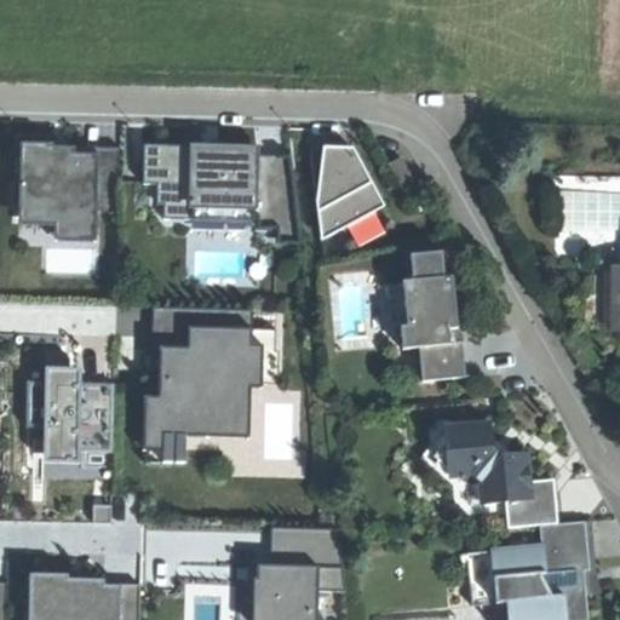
[(323,156),(352,225),(400,205),(371,137),(323,156)]
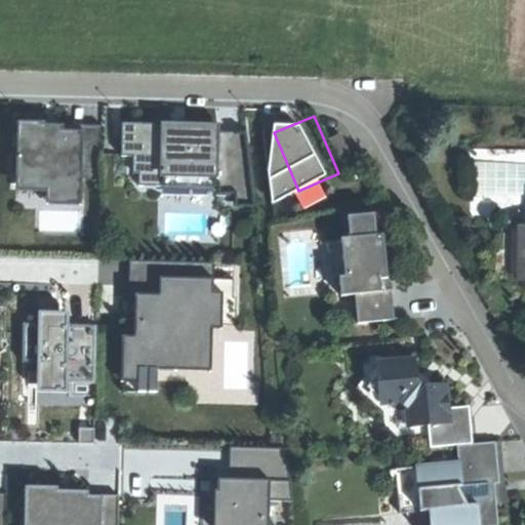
[(43,130),(18,130),(17,185),(53,186),(53,191),(83,191),(83,179),(101,179),(102,126),(99,126),(99,131),(65,131),(65,125),(44,125),(44,122),(43,122),(43,130)]
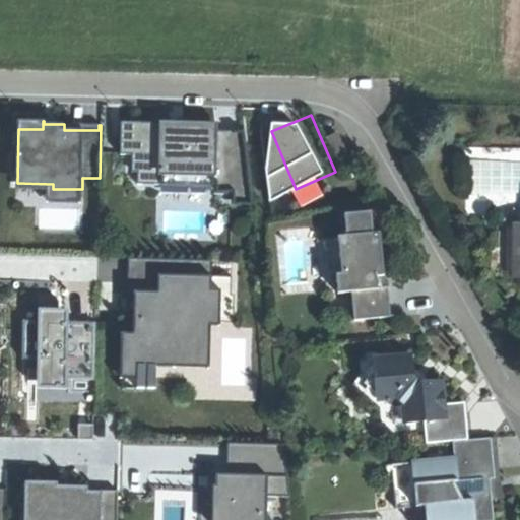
[(255,207),(246,135),(217,139),(216,130),(181,129),(181,132),(164,131),(164,124),(122,123),(121,155),(134,156),(133,172),(138,172),(138,185),(160,185),(160,173),(190,174),(190,183),(215,183),(215,194),(233,195),(233,200),(240,200),(240,206),(255,207)]
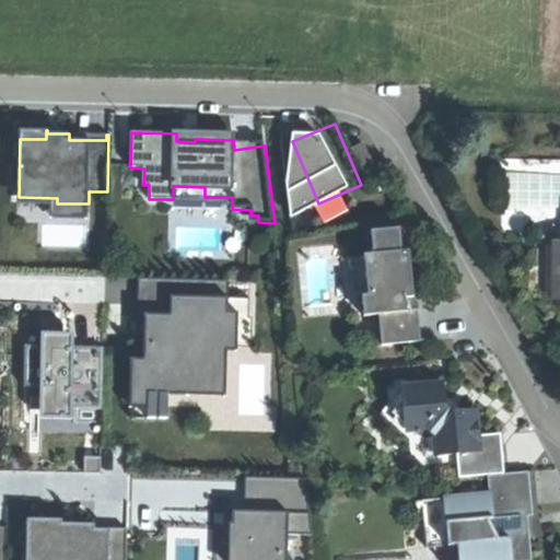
[(265,140),(233,140),(234,150),(265,146),(265,140)]
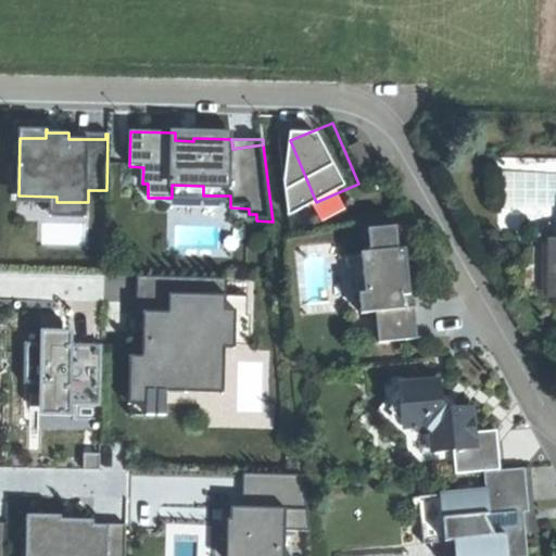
[(509,172),(509,203),(555,202),(555,172),(509,172)]
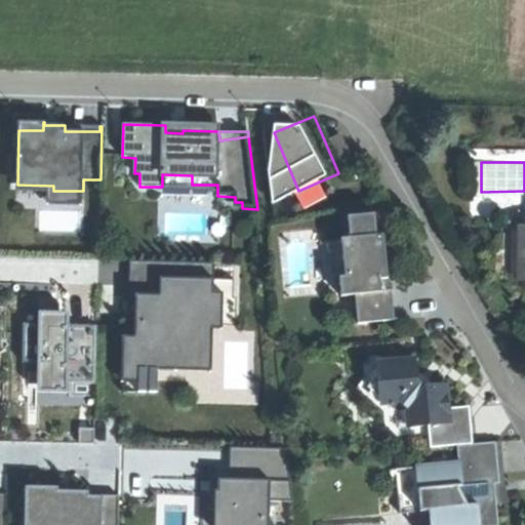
[(53,186),(17,185),(16,192),(47,192),(46,205),(82,206),(83,191),(53,191),(53,186)]
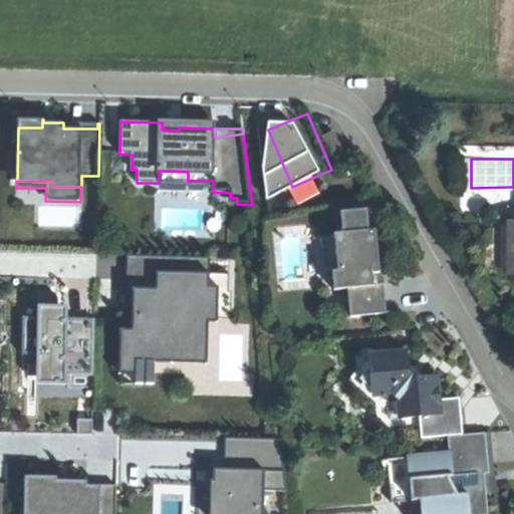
[(366,211),(341,214),(343,235),(335,235),(337,256),(342,255),(343,272),(338,273),(333,273),(335,290),(348,289),(350,317),(386,314),(382,284),(376,285),(372,274),(379,273),(377,254),(375,231),(368,232),(366,211)]
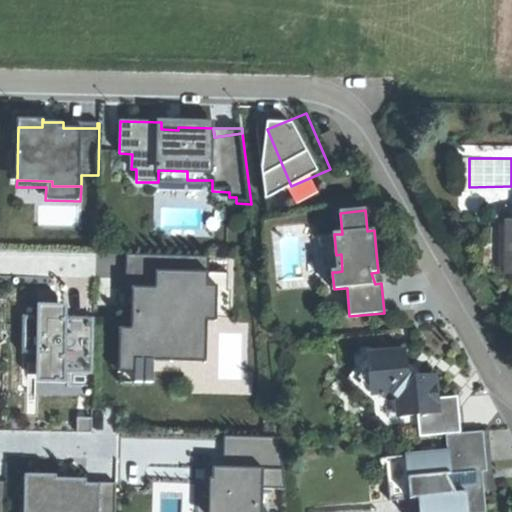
[(210,256),(132,254),(131,290),(138,291),(137,338),(140,338),(139,361),(173,362),(174,338),(198,339),(198,313),(228,314),(229,273),(209,272),(210,256)]
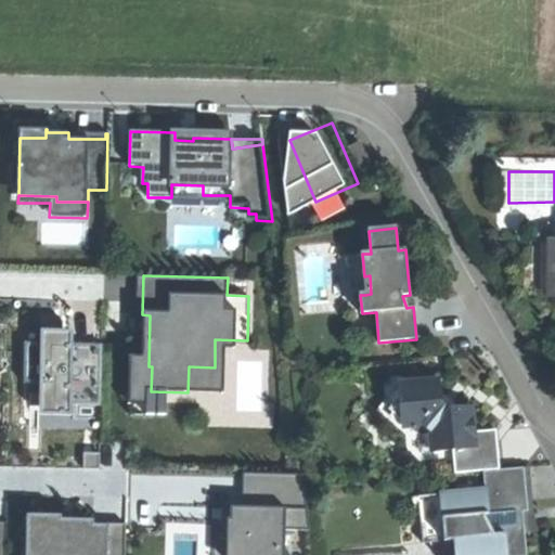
[(40,405),(102,407),(103,345),(60,344),(60,318),(41,318),(41,344),(25,344),(25,385),(40,385),(40,405)]
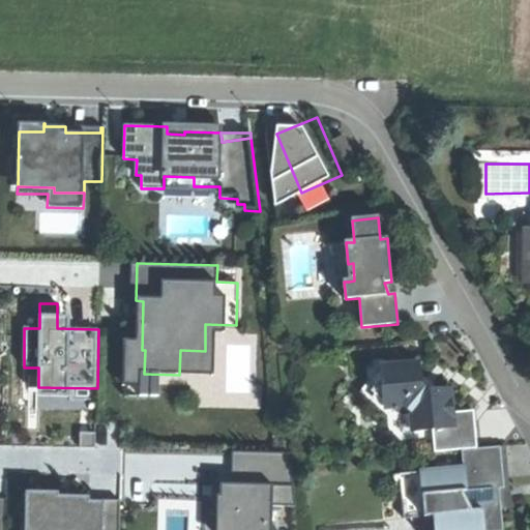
[(433,431),(434,438),(435,453),(462,450),(477,449),(474,412),(452,413),(451,401),(450,389),(435,390),(434,386),(425,379),(421,380),(419,363),(392,366),(372,391),(398,413),(403,407),(411,414),(413,432),(433,431)]
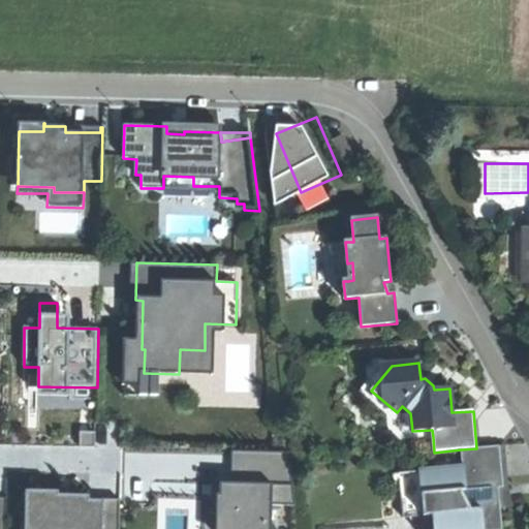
[(390,441),(433,437),(432,430),(412,431),(410,413),(402,406),(397,412),(371,391),(365,398),(387,415),(390,441)]
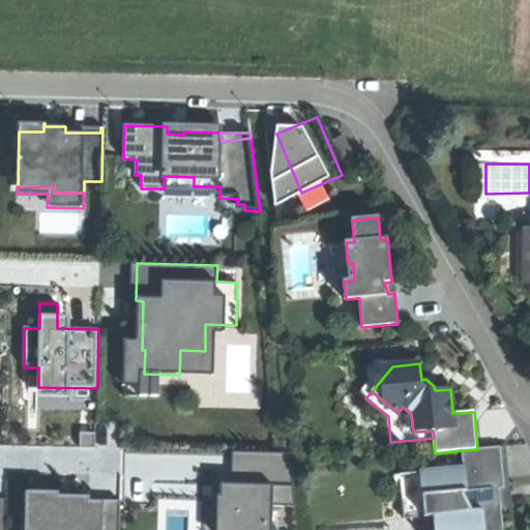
[(96,434),(81,433),(81,448),(96,449),(96,434)]
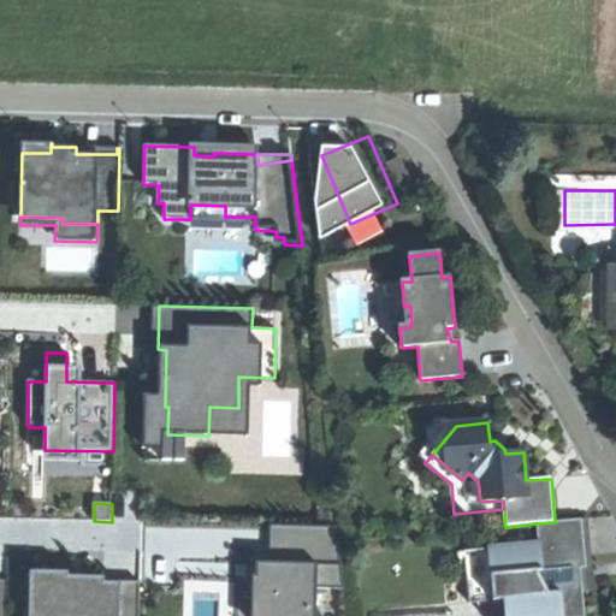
[(582,520),(555,522),(537,523),(539,545),(465,552),(469,604),(504,600),(505,615),(585,615),(581,569),(587,568),(585,546),(582,520)]
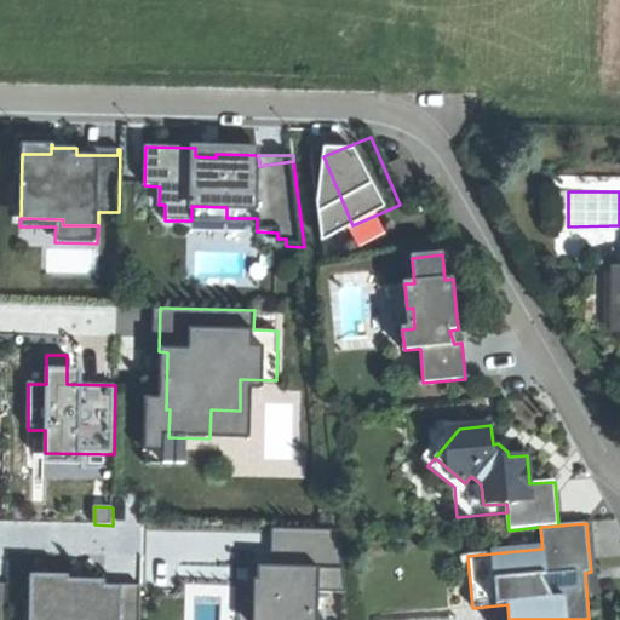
[(339,530),(271,529),(270,567),(262,567),(262,580),(248,580),(248,602),(257,602),(315,604),(319,604),(319,592),(346,592),(339,530)]
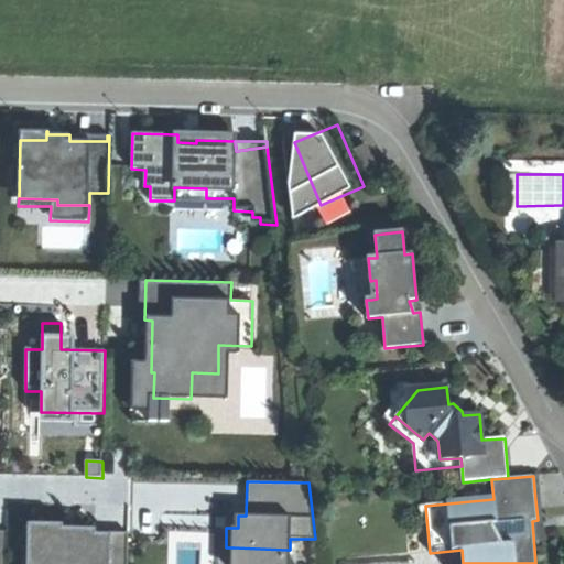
[(96,529),(26,528),(25,563),(128,563),(129,533),(96,533),(96,529)]
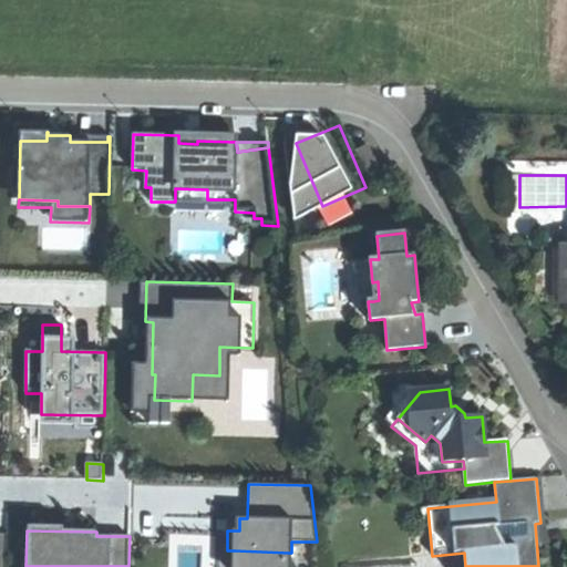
[(287,566),(288,553),(235,550),(234,566),(287,566)]
